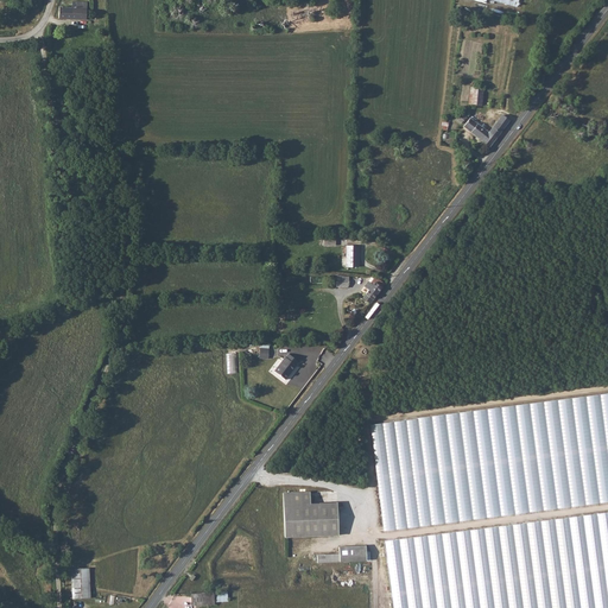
[(59,7),(58,18),(86,19),(86,1),(73,1),(71,7),(59,7)]
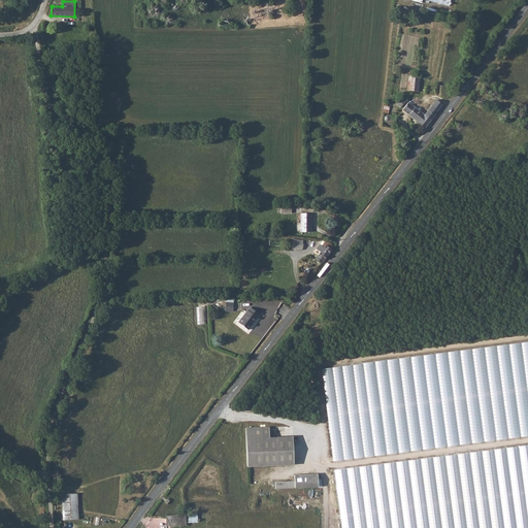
[(420,92),(421,75),(409,75),(408,91),(420,92)]
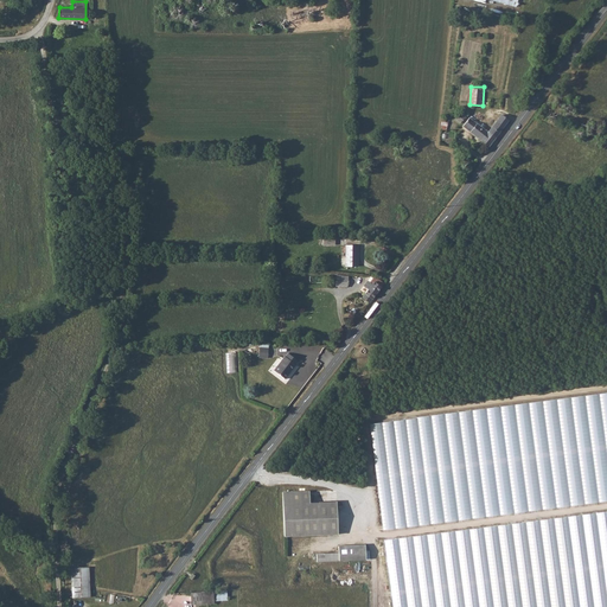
[(470,117),(462,127),(489,147),(496,138),(487,132),(470,117)]
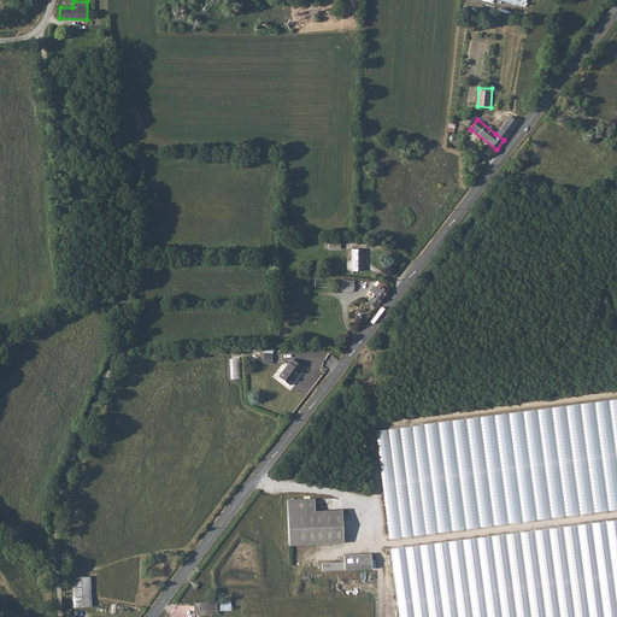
[(506,121),(495,134),(504,140),(515,127),(506,121)]
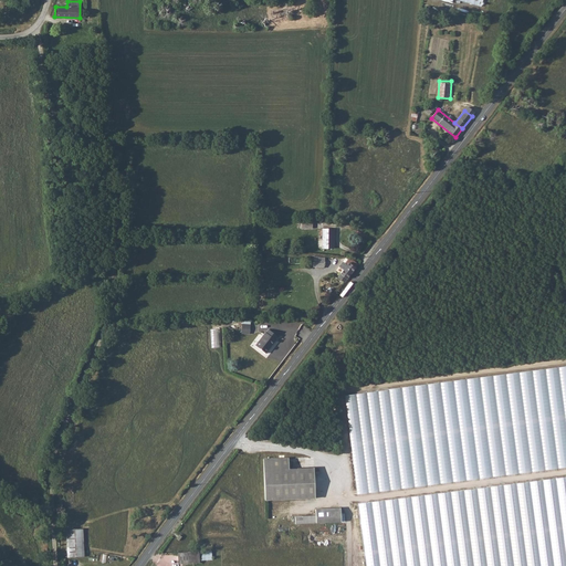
[(322,229),(322,248),(333,248),(333,229),(322,229)]
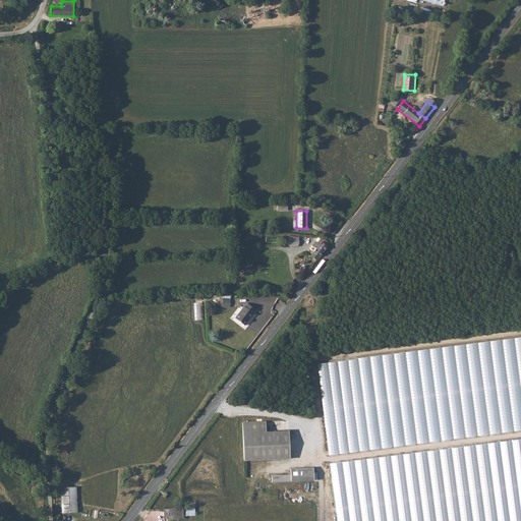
[(311,255),(316,261),(329,243),(322,237),(316,243),(315,241),(312,246),(315,249),(311,255)]
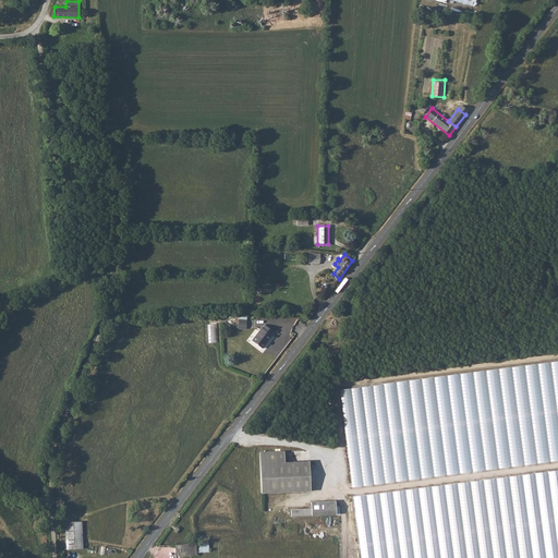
[(239,328),(246,329),(247,316),(240,315),(239,328)]
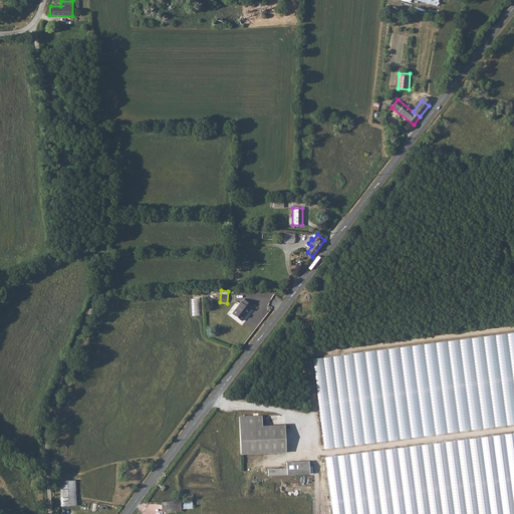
[(209,294),(208,310),(216,310),(217,294),(209,294)]
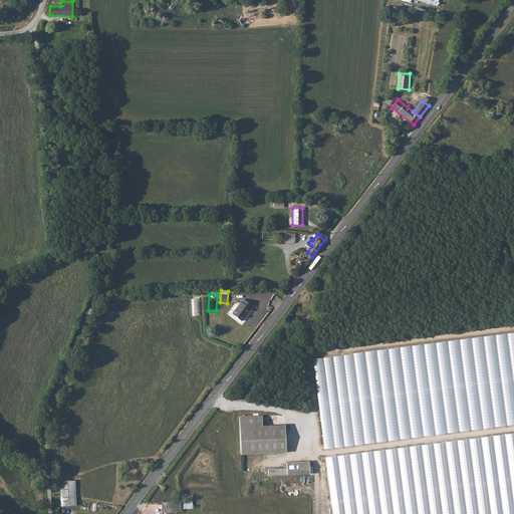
[(241,302),(232,313),(241,321),(250,309),(247,307),(248,304),(244,299),(241,302)]
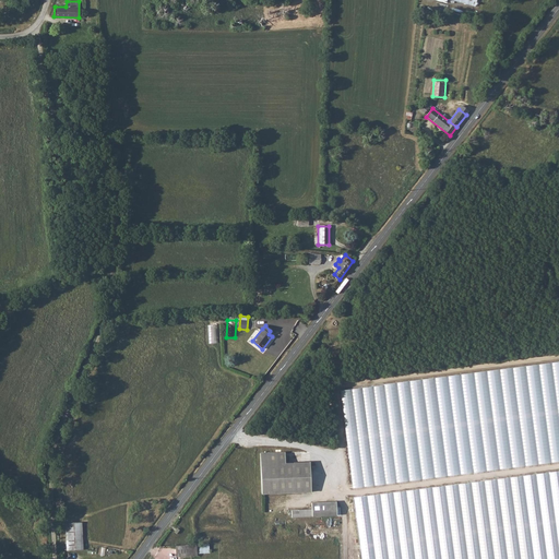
[(558,361),(340,390),(352,488),(558,461),(558,361)]
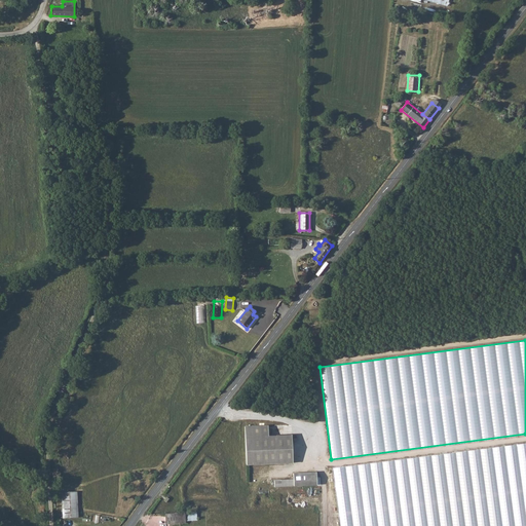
[(268,425),(246,427),(248,466),(293,463),(291,436),(268,437),(268,425)]
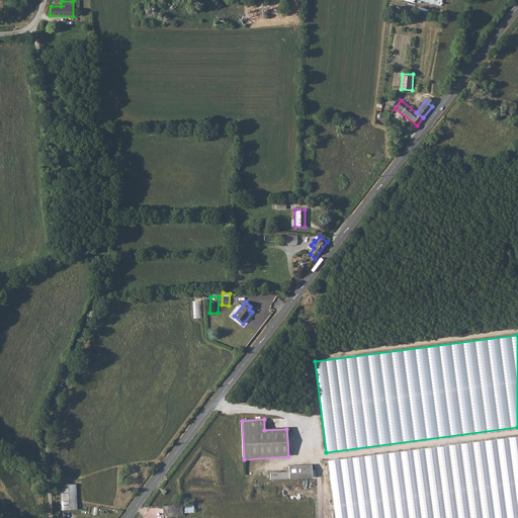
[(517,517),(517,436),(489,440),(498,517),(517,517)]
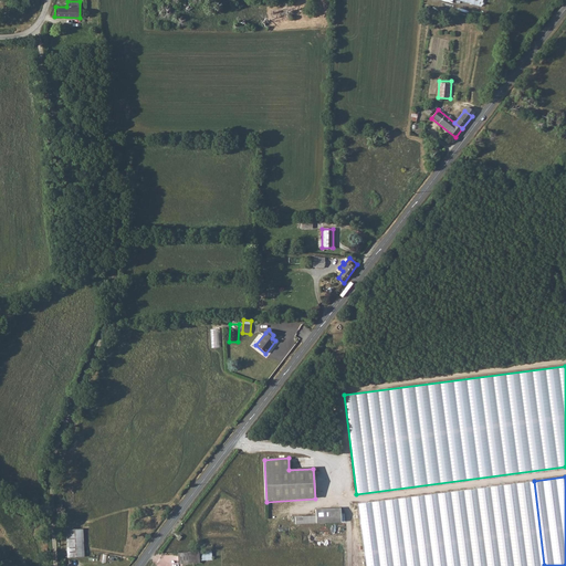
[(540,565),(530,481),(358,503),(365,565),(540,565)]
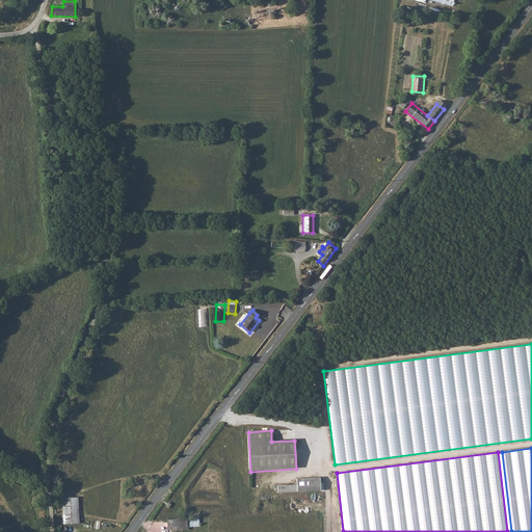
[(278,486),(278,494),(322,490),(321,478),(297,479),(298,485),(278,486)]
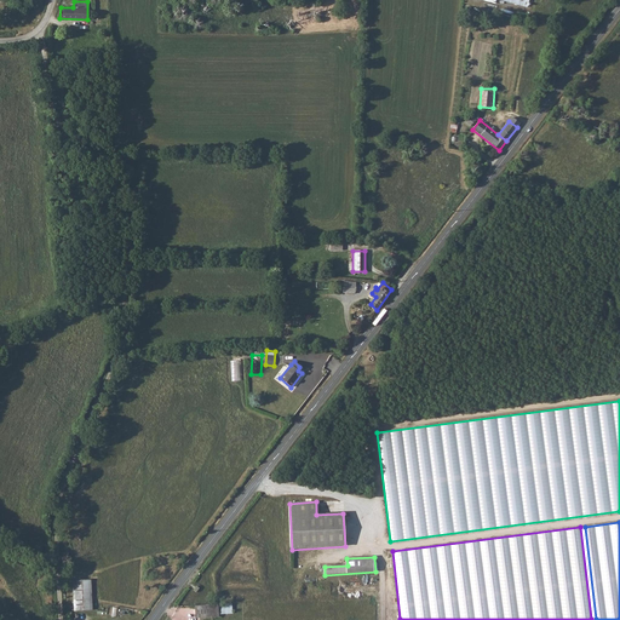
[(91,579),(73,580),(74,610),(92,610),(91,579)]
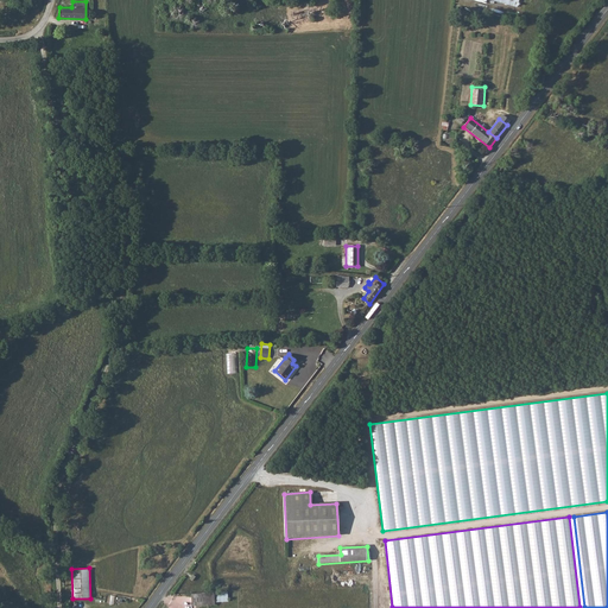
[(214,591),(191,593),(191,605),(215,605),(215,601),(214,591)]
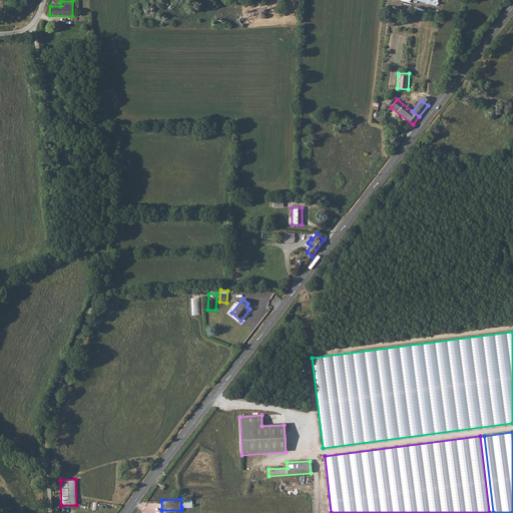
[(192,499),(180,499),(181,507),(192,507),(192,499)]
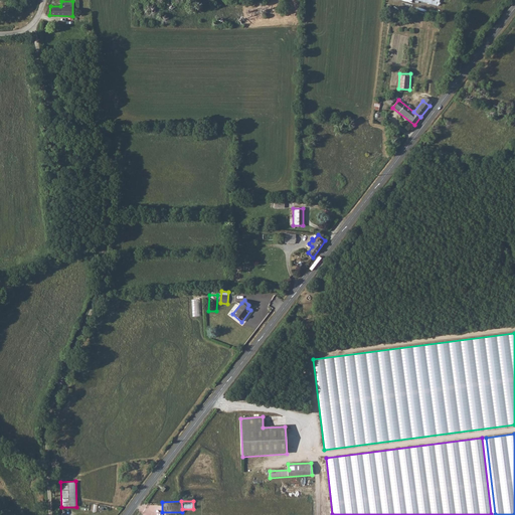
All buildings are outlined.
